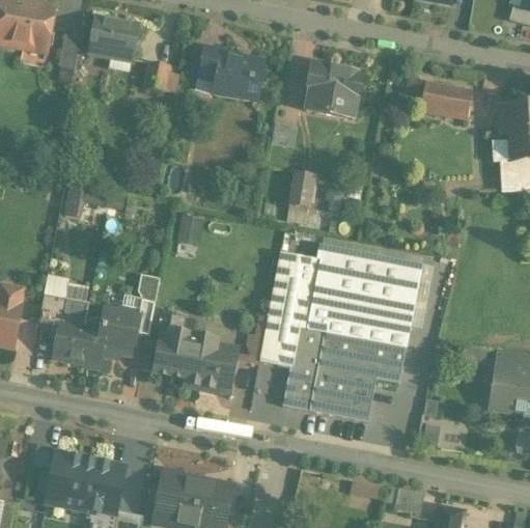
[(522,0),(520,9),(529,12),(529,0),(522,0)]
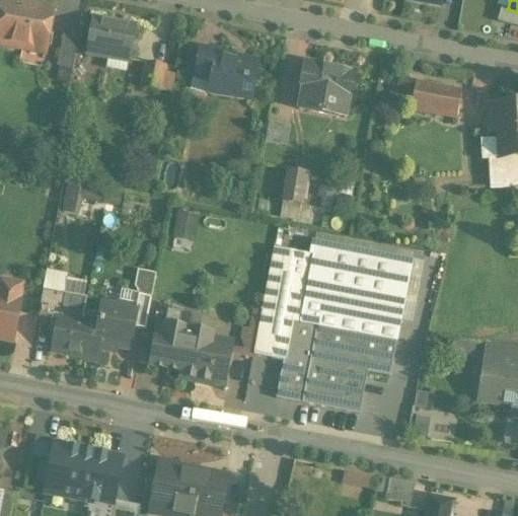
[(53,11),(2,2),(0,11),(0,46),(22,51),(25,48),(46,51),(53,11)]
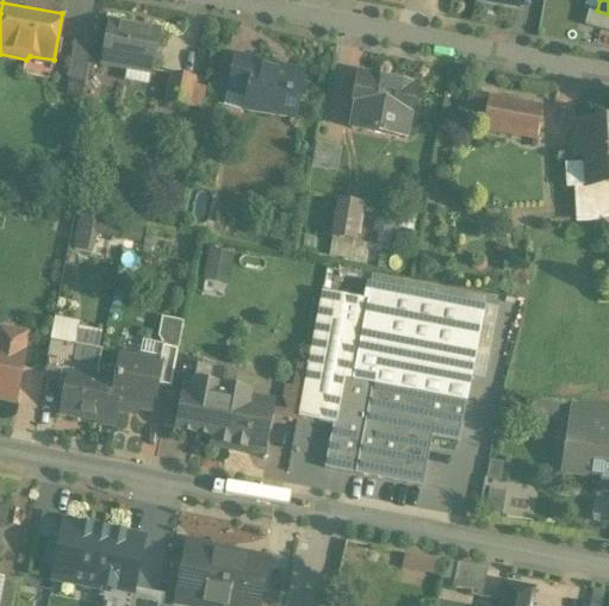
[(160,33),(110,24),(101,63),(126,68),(126,64),(153,69),(160,33)]
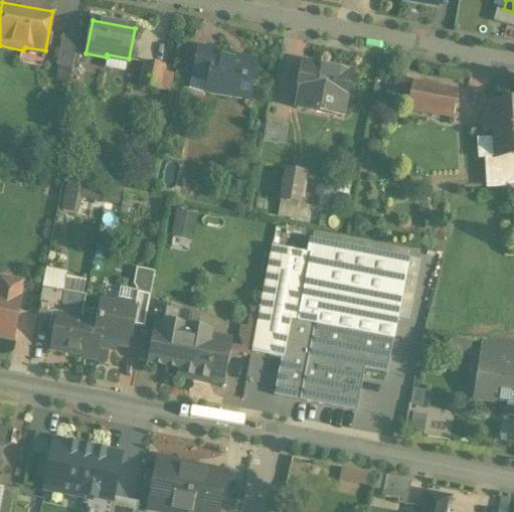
[(77,38),(63,36),(57,67),(71,70),(77,38)]
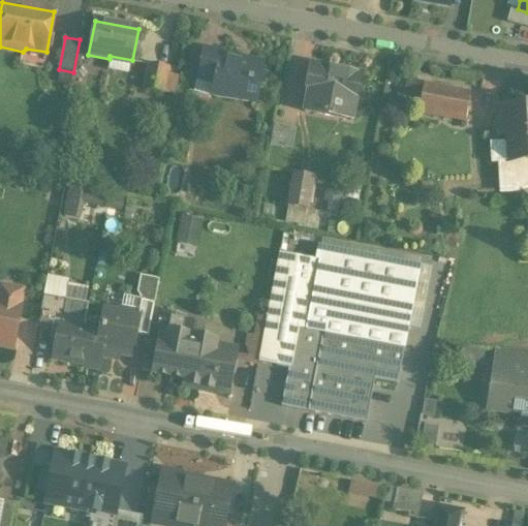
[(220,55),(204,52),(199,76),(215,80),(220,55)]
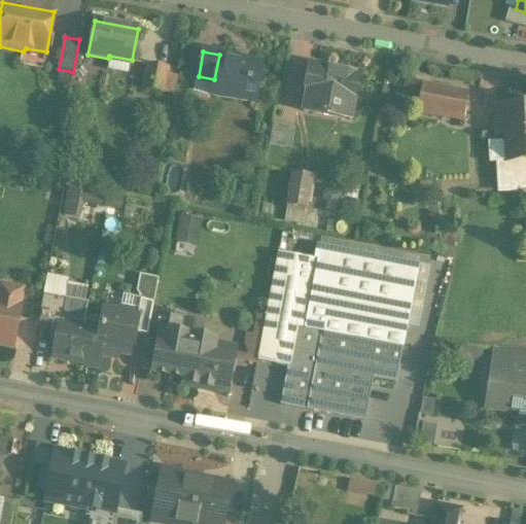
[(241,59),(219,55),(214,79),(212,92),(238,97),(237,99),(255,102),(261,67),(241,63),(241,59)]
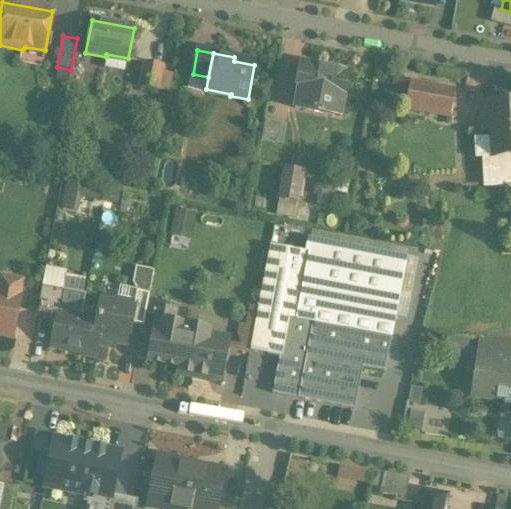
[(350,68),(303,59),(294,106),(341,115),(350,68)]
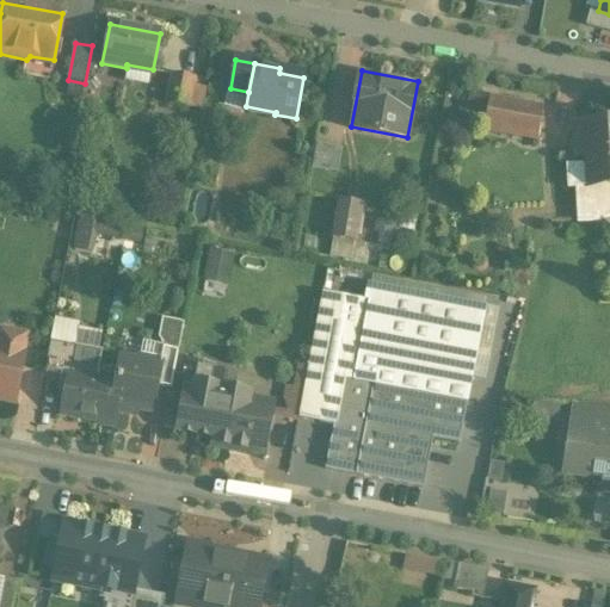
[(195,79),(173,74),(167,103),(189,106),(192,90),(195,79)]
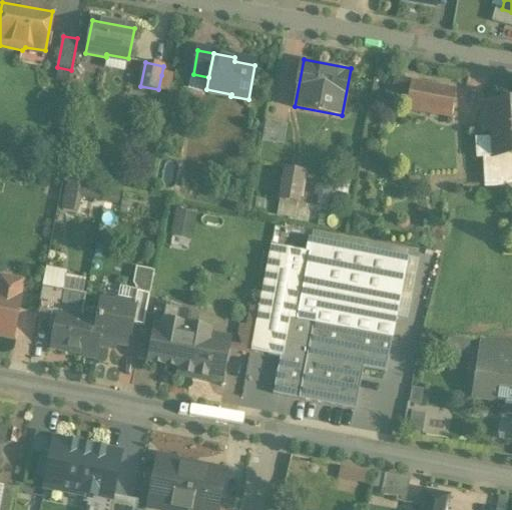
[(170,76),(161,75),(158,88),(168,90),(171,74),(170,73),(170,76)]
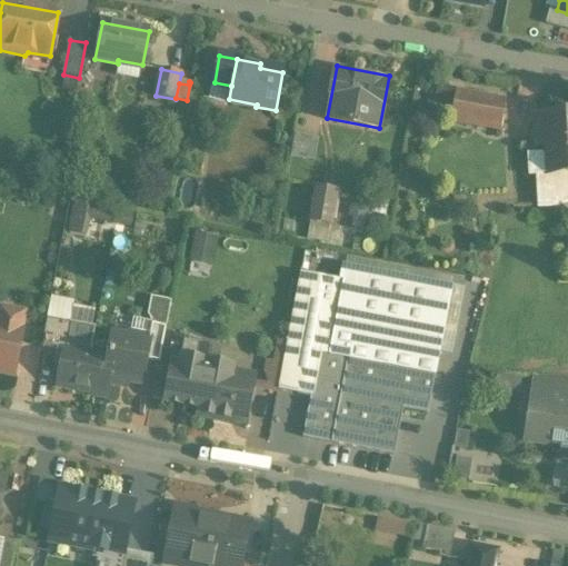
[(505,98),(438,86),(434,113),(499,127),(505,98)]
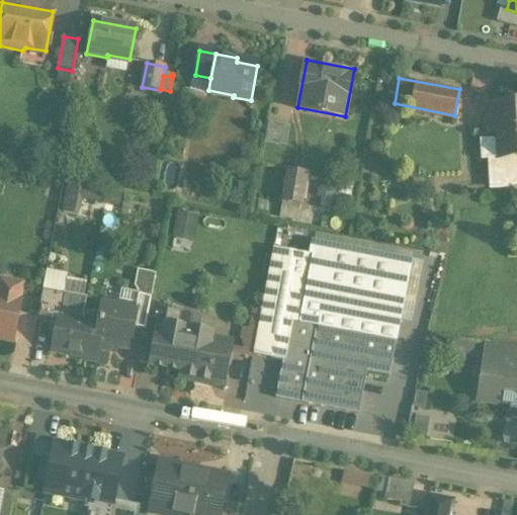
[(516,102),(494,104),(494,105),(486,105),(488,132),(496,132),(496,137),(482,138),(483,156),(489,156),(491,185),(504,184),(504,178),(513,180),(516,178),(516,102)]
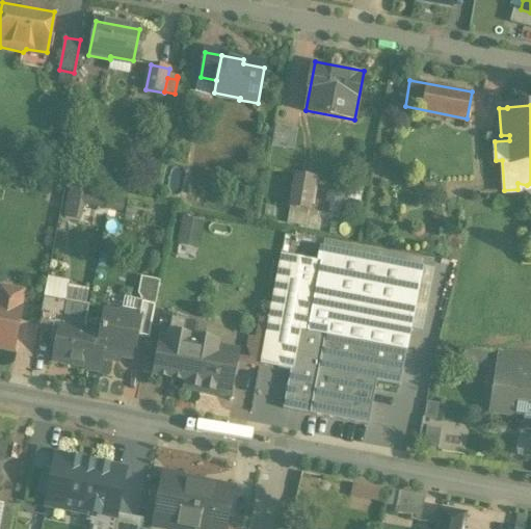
[(304,115),(280,111),(275,130),(301,134),(304,115)]
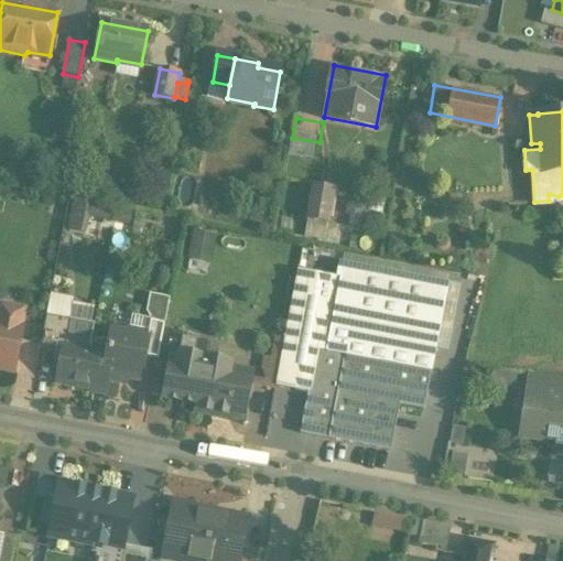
[(334,187),(313,183),(306,218),(307,218),(305,234),(324,237),(327,222),(328,222),(334,187)]
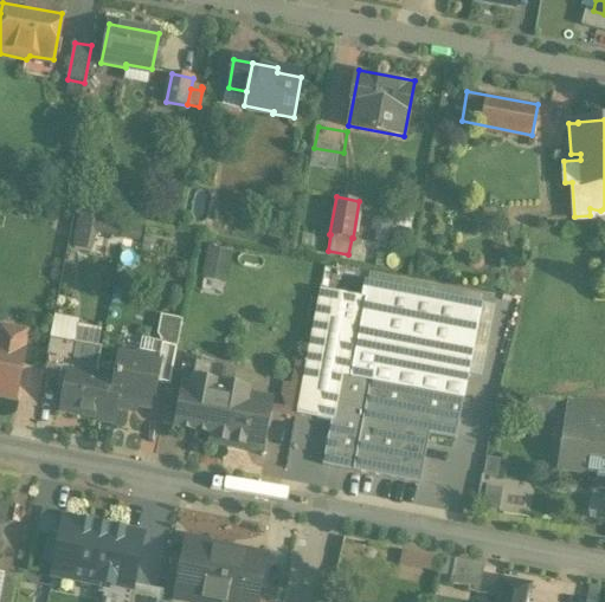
[(394,226),(394,200),(379,199),(378,226),(394,226)]
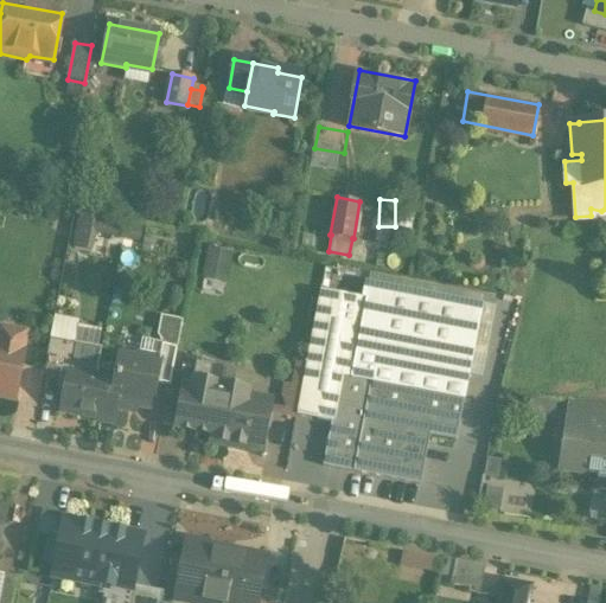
[(121,250),(121,239),(148,239),(148,217),(81,217),(81,249),(121,250)]
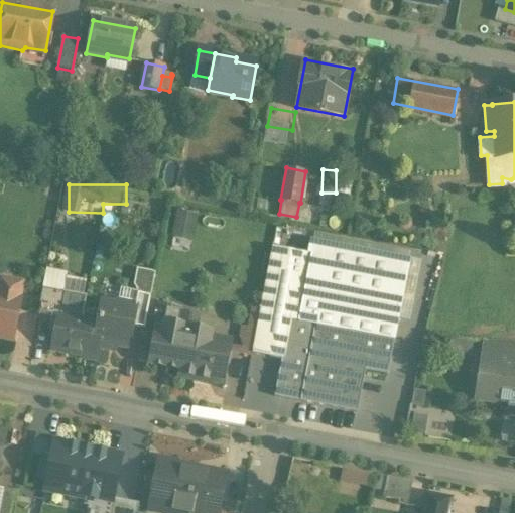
[(181,206),(177,232),(198,235),(202,209),(181,206)]
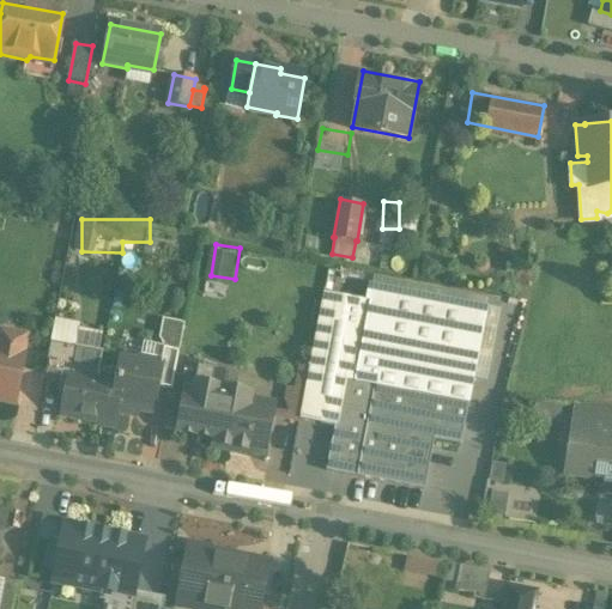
[(488,306),(369,282),(365,300),(368,300),(352,378),(468,401),(480,343),(485,315),(488,306)]
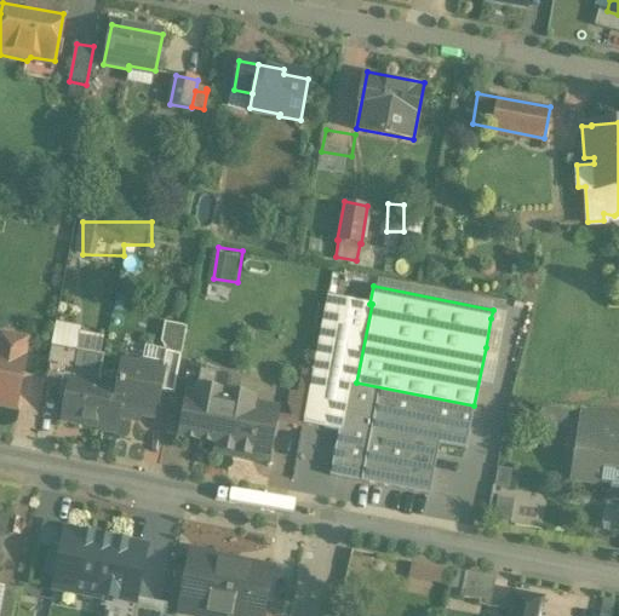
[(304,415),(303,421),(297,420),(297,421),(338,430),(348,381),(356,383),(372,304),(370,304),(328,295),(309,395),(304,415)]
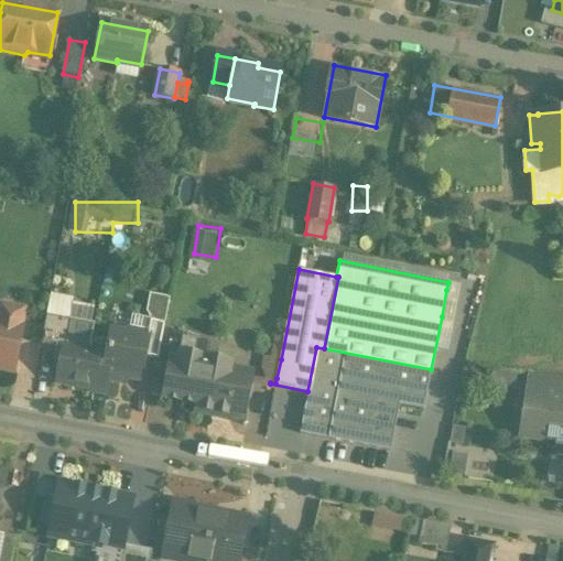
[(157,290),(151,311),(171,315),(175,294),(157,290)]
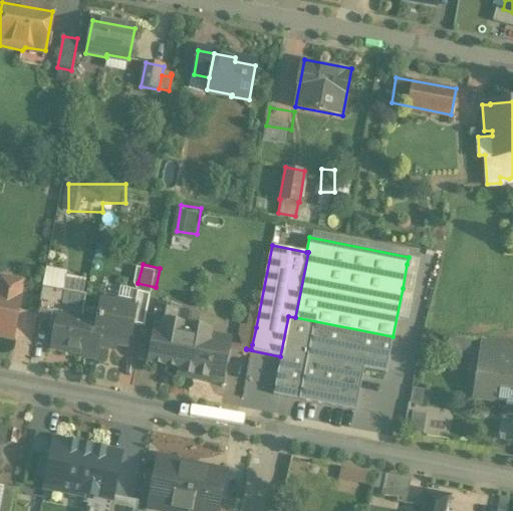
[(419,266),(407,264),(403,288),(415,290),(419,266)]
